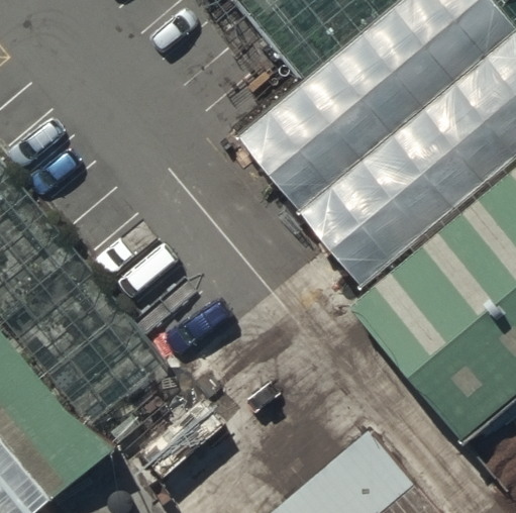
[(515,30),(499,10),(490,0),(402,0),(301,84),(236,137),(326,245),(360,287),(515,158),(515,30)]
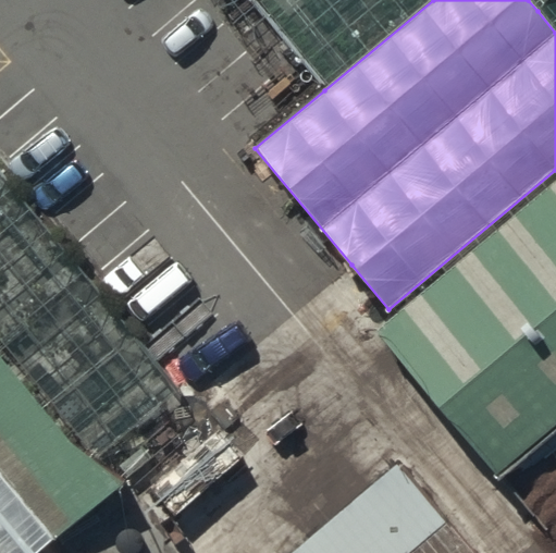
[(550,0),(528,0),(538,11),(550,0)]
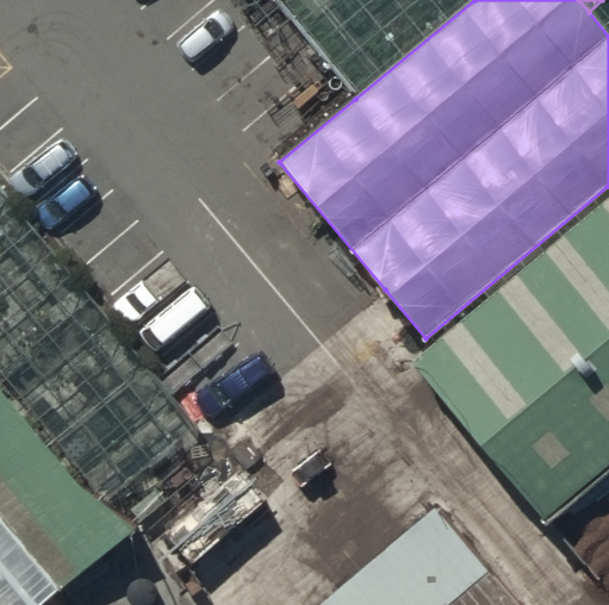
[(209,443),(0,191),(0,604),(47,604),(223,461),(209,443)]
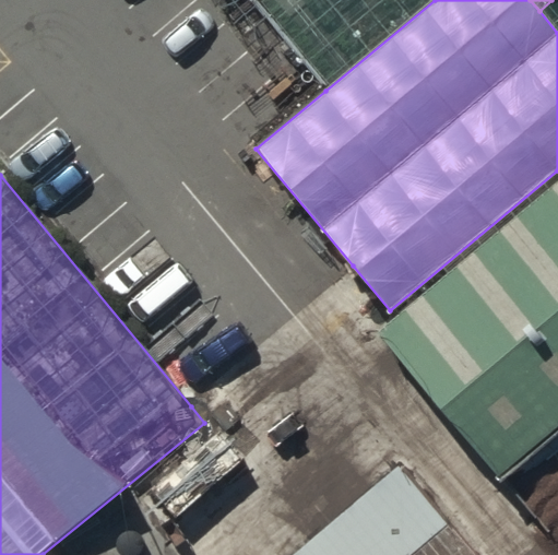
[(557,432),(557,180),(376,332),(499,481),(557,432)]
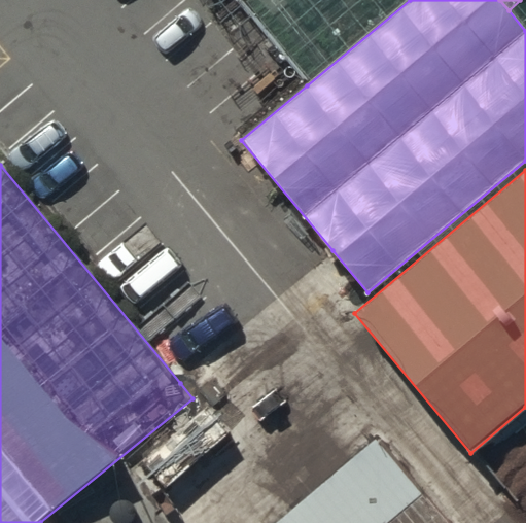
[(444,522),(372,432),(258,522),(444,522)]
